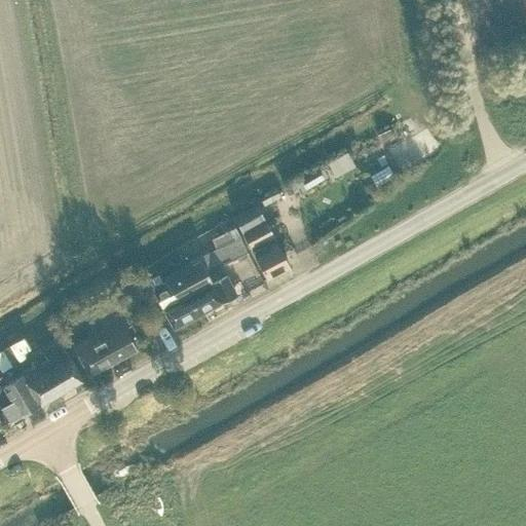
[(378,137),(381,142),(393,136),(390,129),(378,137)]
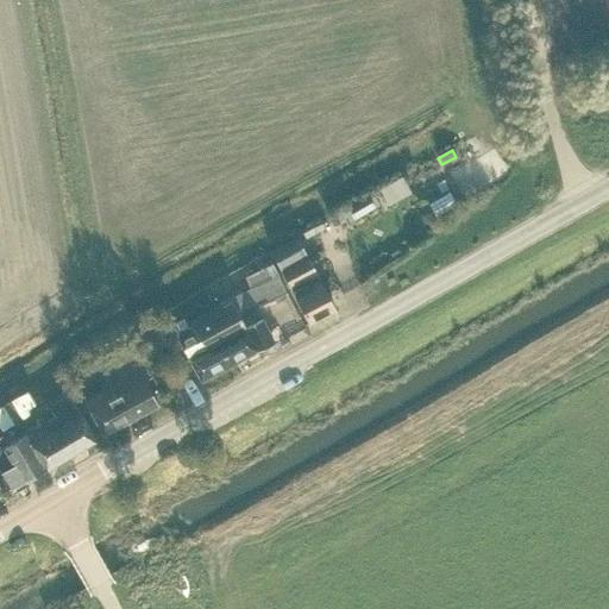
[(443,206),(457,199),(440,165),(427,171),(443,206)]
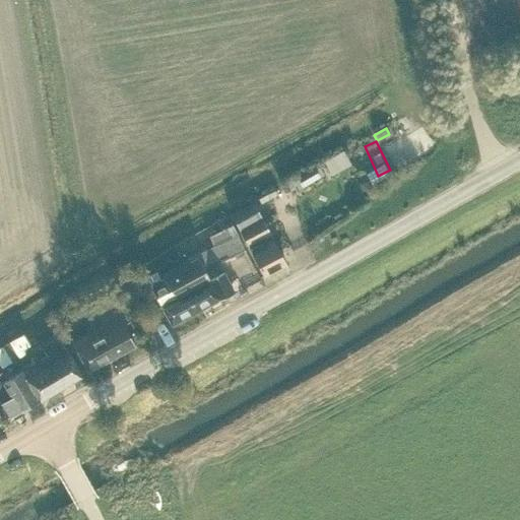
[(312,181),(307,172),(294,179),(299,189),(312,181)]
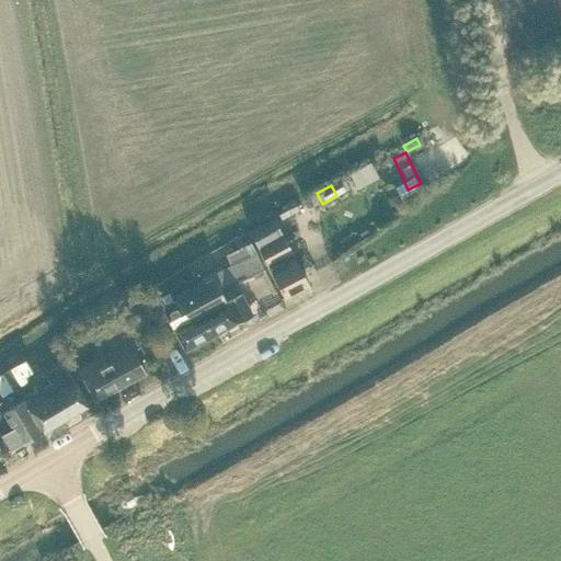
[(307,285),(281,236),(271,217),(248,230),(258,249),(284,298),(307,285)]
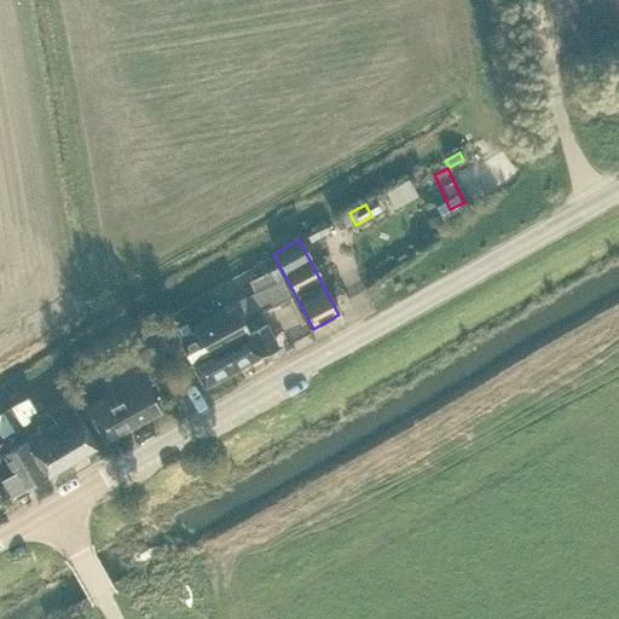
[(289,298),(281,281),(275,270),(254,281),(255,284),(250,287),(254,293),(223,308),(224,310),(192,327),(207,354),(220,347),(233,371),(277,347),(265,324),(248,333),(242,322),(289,298)]
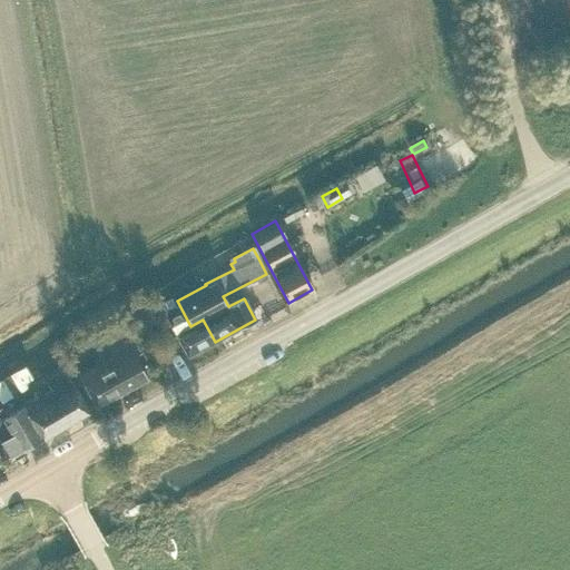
[(160,301),(182,290),(176,279),(155,291),(160,301)]
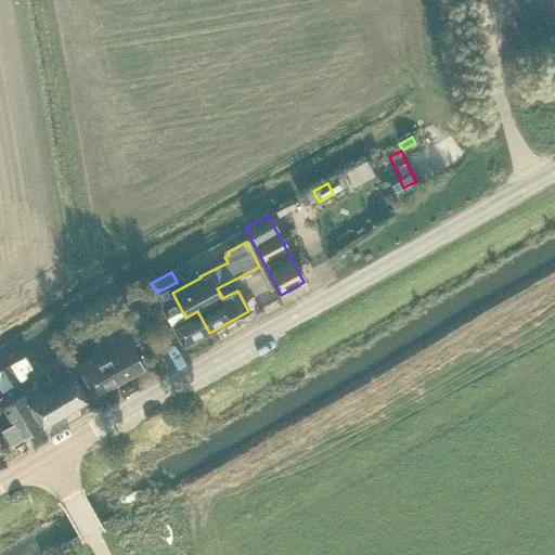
[(138,287),(128,293),(136,304),(142,317),(153,317),(154,309),(154,307),(144,297),(138,287)]
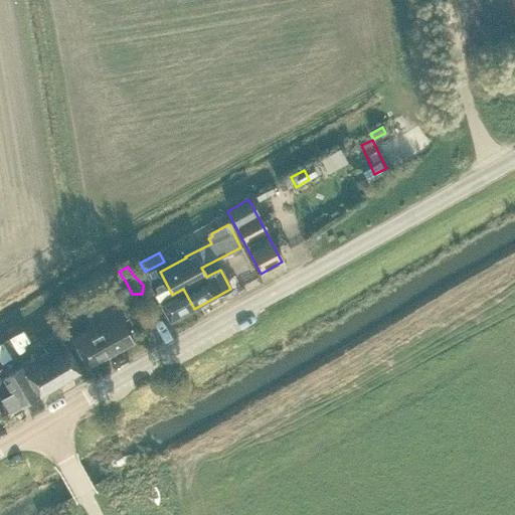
[(146,293),(141,296),(147,306),(153,303),(157,300),(165,315),(168,321),(169,323),(194,309),(183,289),(172,295),(160,272),(159,272),(160,274),(157,276),(155,271),(145,277),(143,285),(143,287),(146,293)]
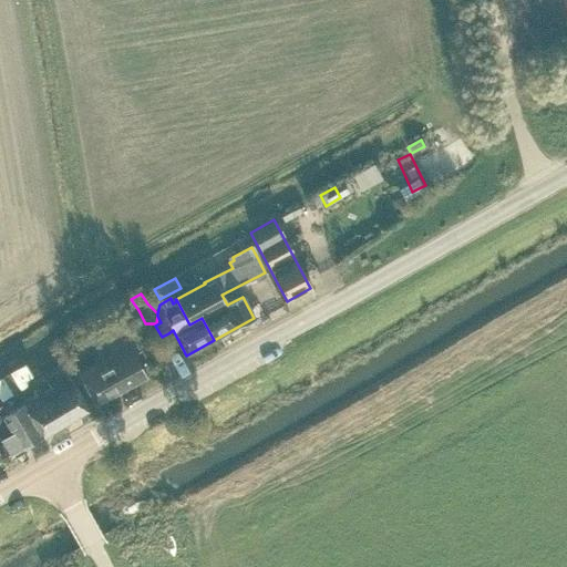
[(95,405),(146,378),(133,354),(140,350),(124,321),(89,340),(100,360),(78,372),(95,405)]
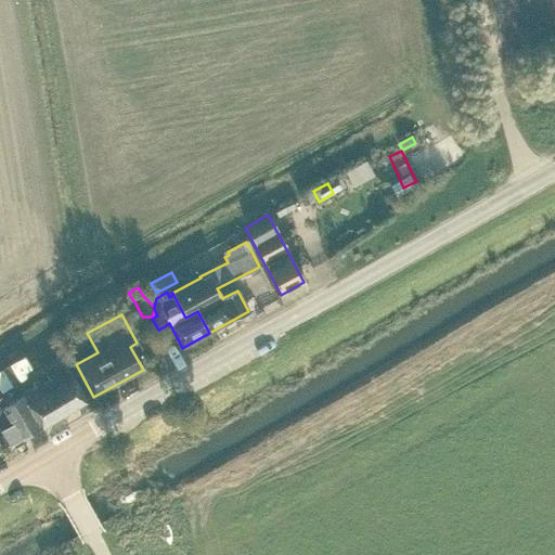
[(0,392),(1,394),(27,378),(24,374),(33,370),(25,357),(0,371),(0,392)]
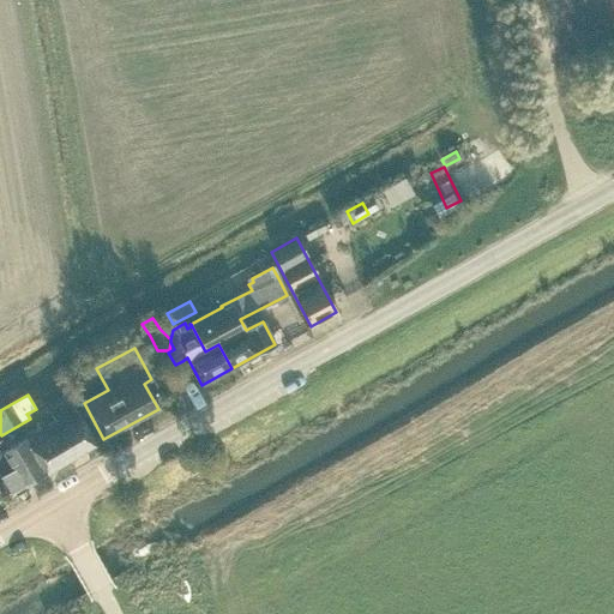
[(44,474),(96,444),(73,407),(73,408),(68,398),(48,410),(54,420),(0,452),(0,453),(10,470),(0,476),(11,494),(23,487),(44,474)]
